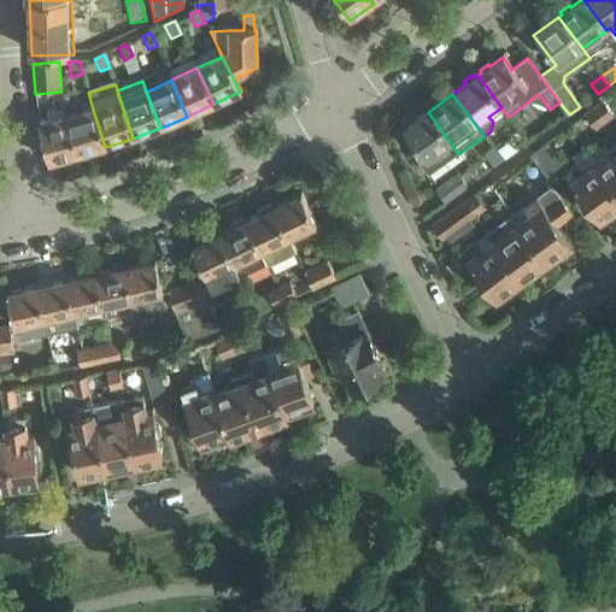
[(593,111),(603,123),(611,117),(602,105),(593,111)]
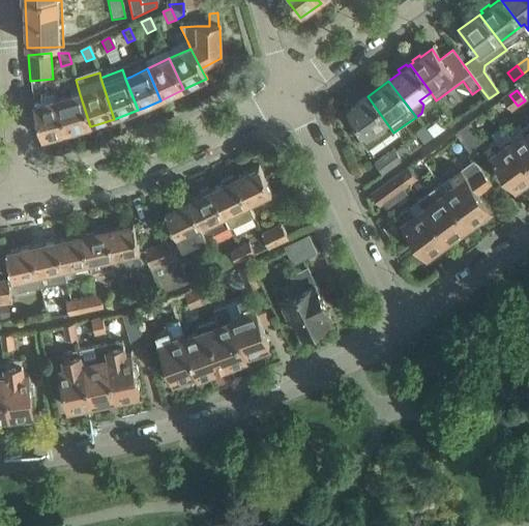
[(66,134),(90,126),(80,94),(57,100),(57,101),(66,134)]
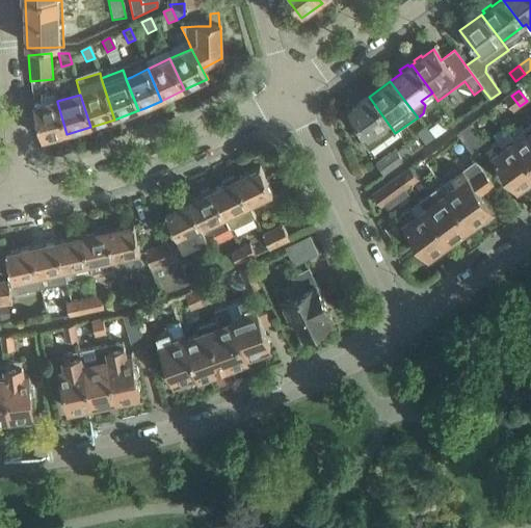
[(57,102),(57,101),(56,96),(40,101),(42,106),(33,108),(42,141),(67,134),(57,102)]
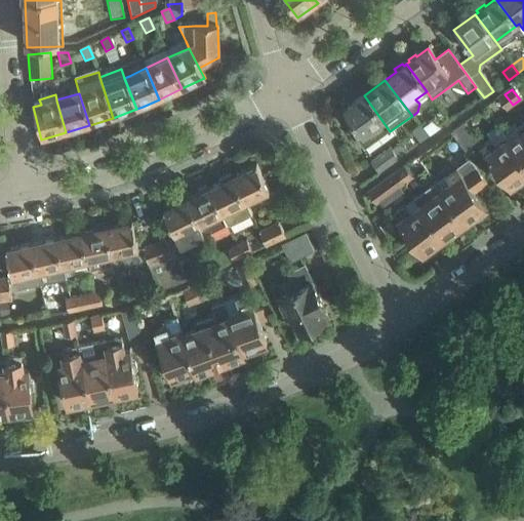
[(505,94),(497,99),(506,110),(513,105),(505,94)]
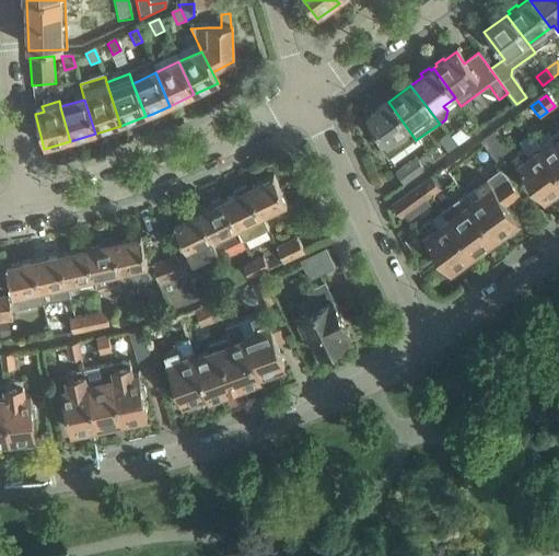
[(388,161),(416,140),(388,102),(365,118),(377,134),(372,138),(388,161)]
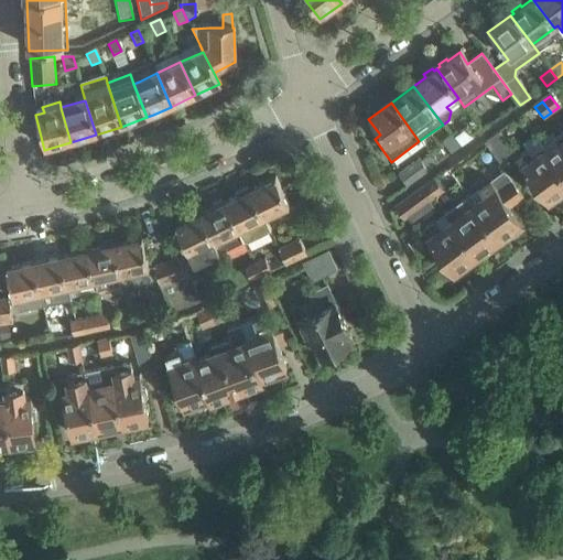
[(466,130),(454,140),(461,150),(473,140),(473,139),(466,130)]
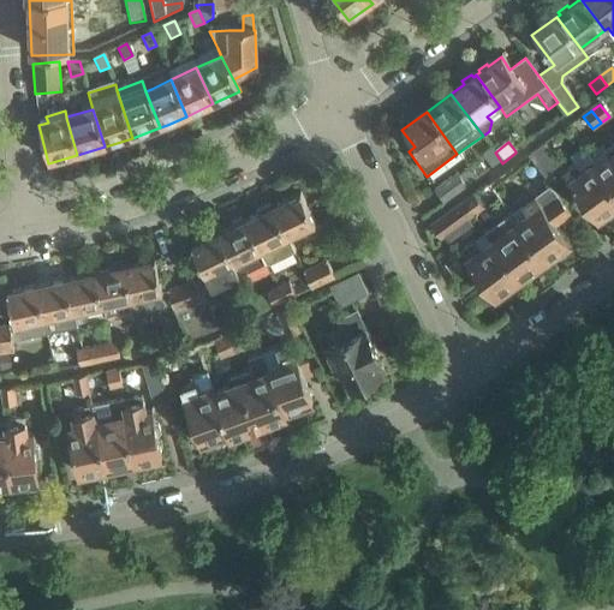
[(561,169),(543,145),(528,157),(544,181),(561,169)]
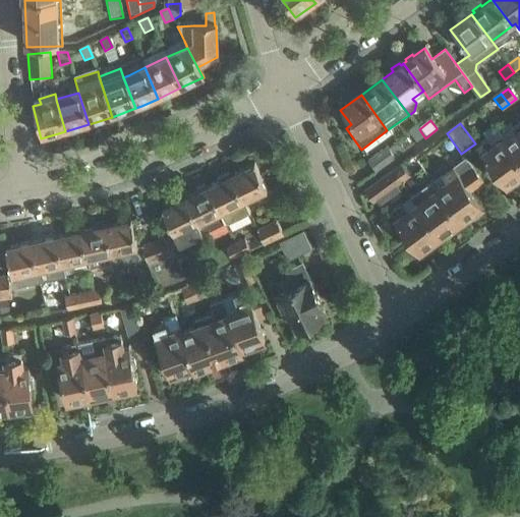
[(519,162),(519,123),(512,129),(510,126),(500,133),(519,162)]
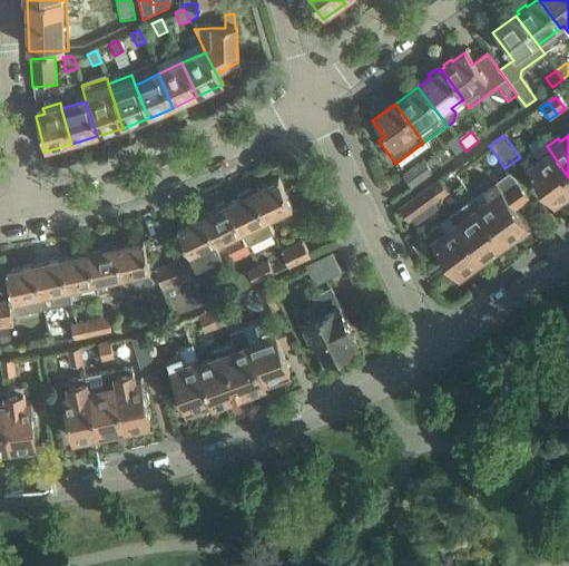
[(457,138),(445,146),(454,158),(466,152),(459,142),(457,138)]
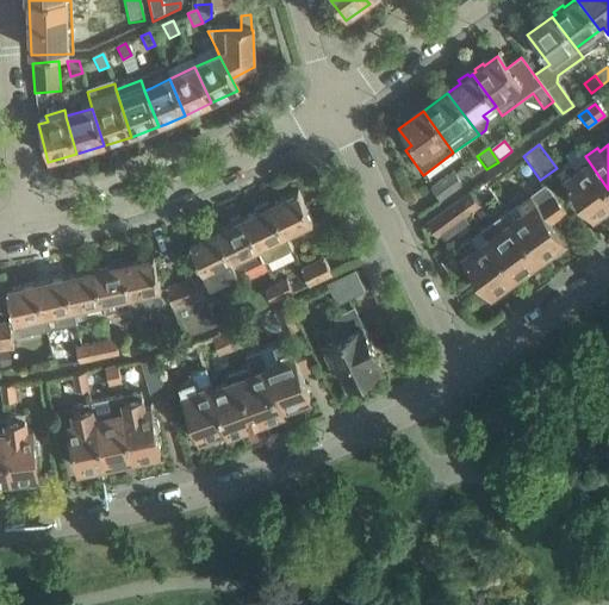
[(592,218),(598,213),(601,217),(608,210),(608,189),(585,156),(579,148),(565,158),(570,164),(559,172),(592,218)]
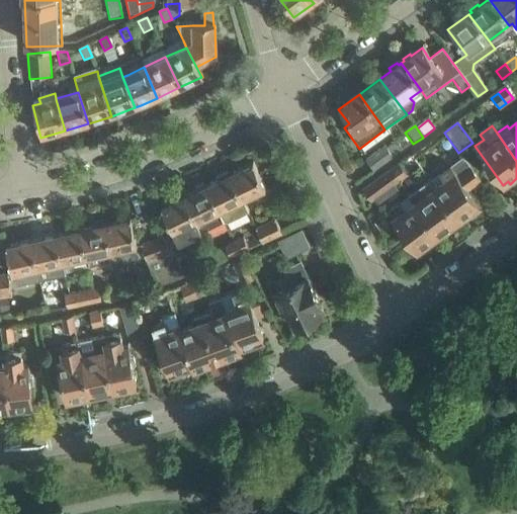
[(402,152),(396,144),(385,151),(384,148),(366,161),(373,172),(402,152)]
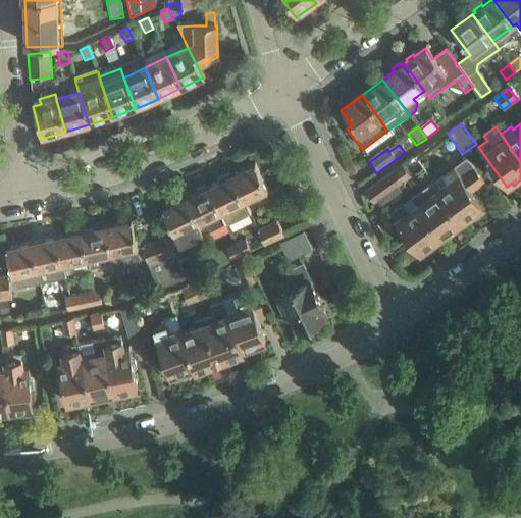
[(478,214),(476,212),(481,208),(474,197),(486,188),(466,159),(432,184),(461,223),(466,219),(468,222),(478,214)]
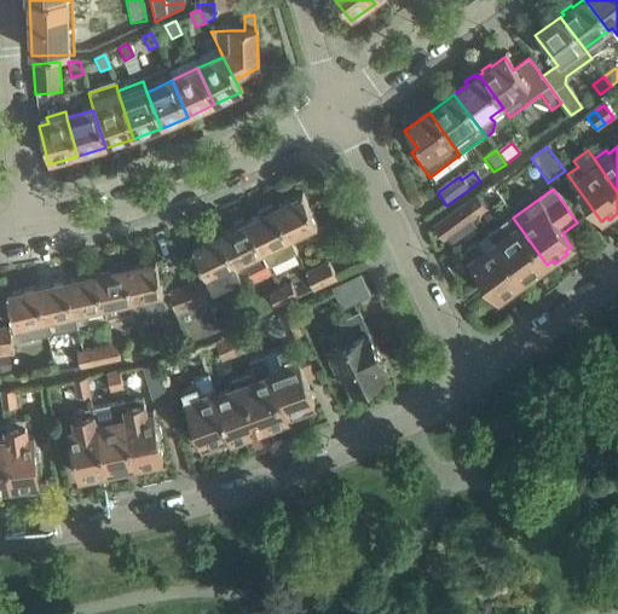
[(301,197),(273,210),(289,242),(317,227),(301,197)]
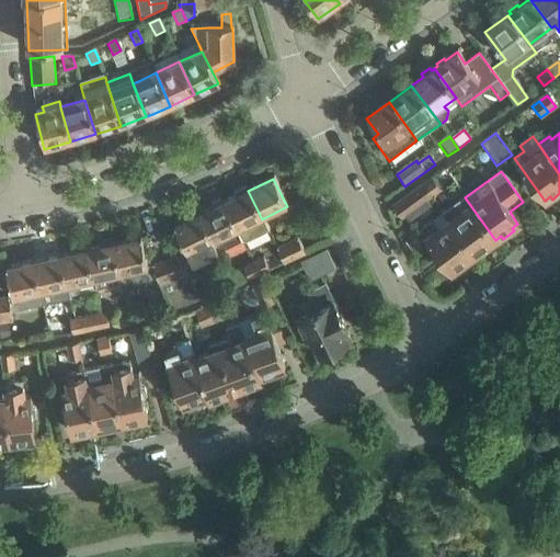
[(423,185),(431,196),(438,191),(431,180),(423,185)]
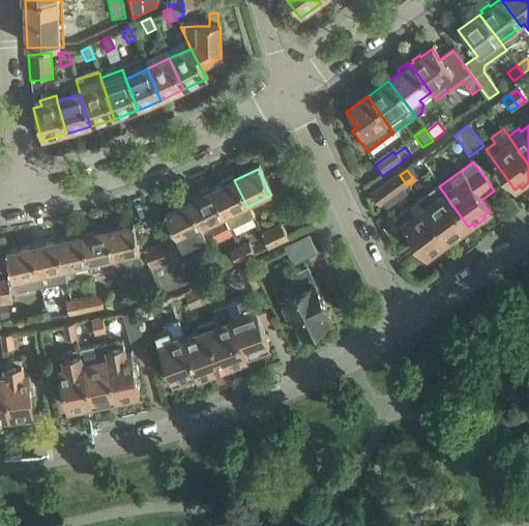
[(378,207),(379,206),(380,208),(382,207),(384,211),(405,197),(401,191),(407,185),(400,175),(371,197),(378,207)]
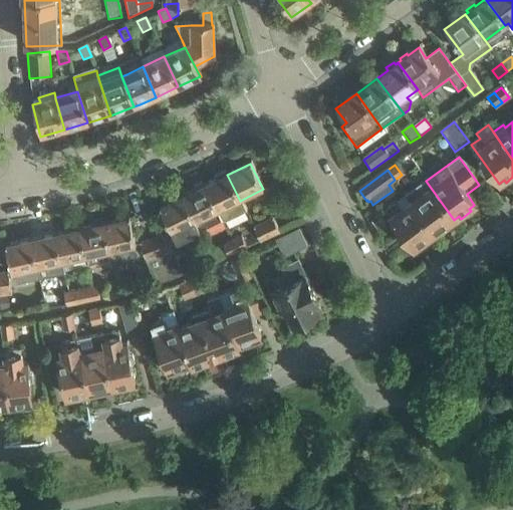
[(227,175),(205,186),(224,224),(224,226),(247,215),(246,213),(240,201),(227,175)]
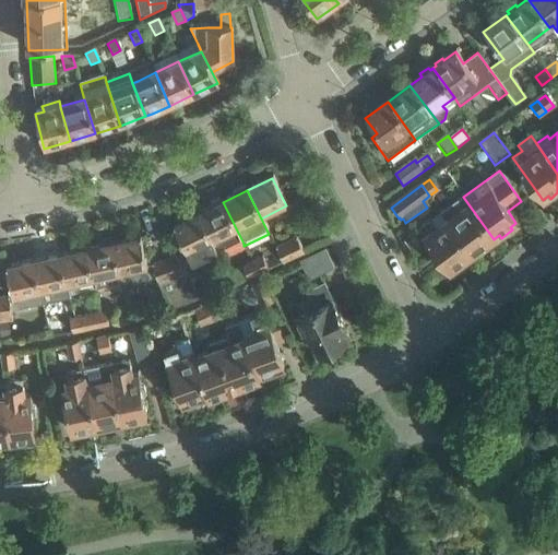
[(462,197),(440,212),(443,216),(472,256),(482,248),(483,251),(495,243),(493,240),(494,239),(463,197),(462,197)]
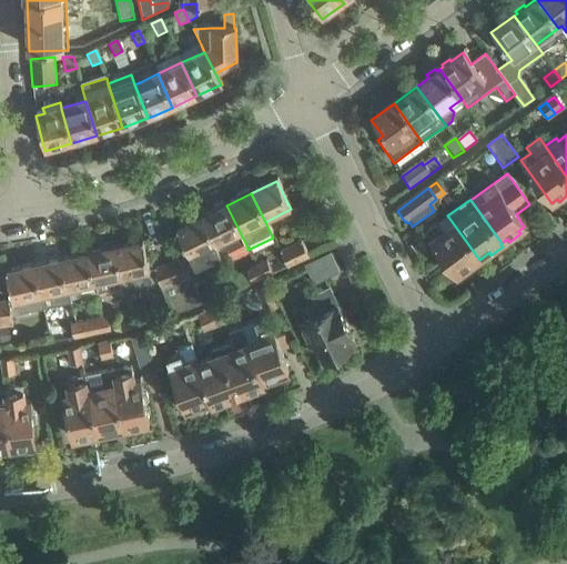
[(201,218),(222,260),(247,248),(226,205),(223,207),(222,203),(213,208),(214,211),(201,218)]
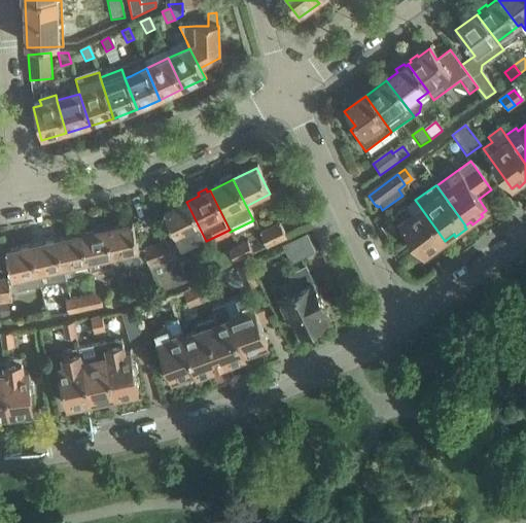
[(172,241),(158,246),(165,267),(168,276),(172,288),(186,283),(182,271),(177,255),(206,241),(186,202),(184,203),(182,201),(175,204),(176,207),(163,213),(175,238),(171,240),(172,241)]
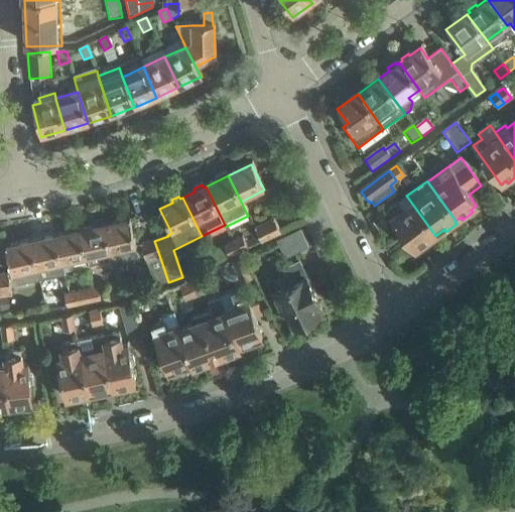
[(432,242),(430,239),(435,236),(409,200),(411,204),(401,212),(396,205),(386,212),(414,251),(419,247),(421,250),(432,242)]
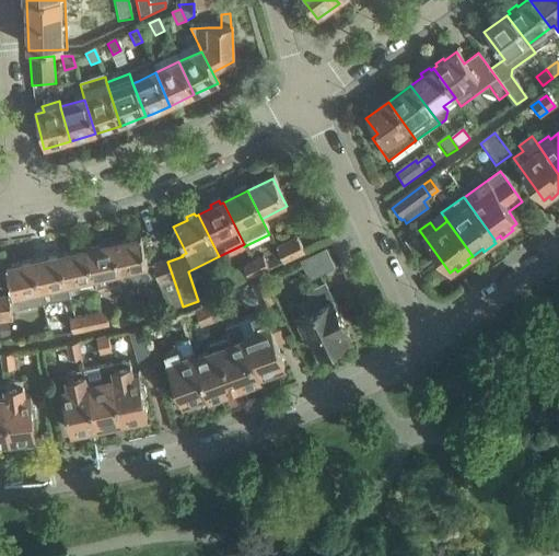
[(169,311),(183,307),(178,293),(175,284),(167,262),(148,268),(140,239),(137,240),(136,235),(127,238),(128,241),(114,244),(120,275),(123,285),(123,287),(156,279),(169,311)]
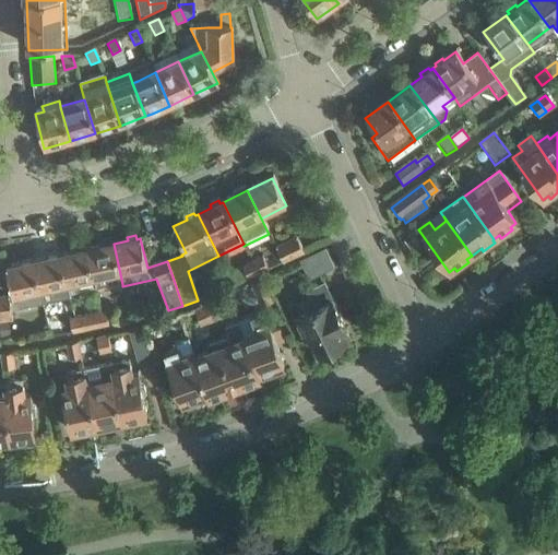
[(283,264),(304,254),(296,238),(275,248),(283,264)]
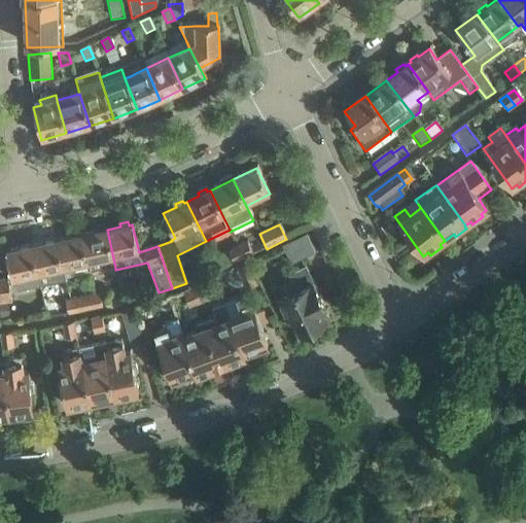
[(113,258),(107,230),(104,231),(103,228),(94,230),(95,233),(81,236),(90,273),(115,268),(113,258)]
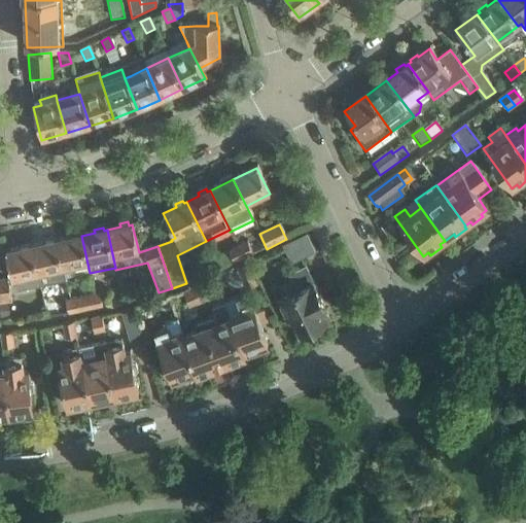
[(81,236),(57,241),(63,270),(65,280),(91,274),(90,273),(81,236)]
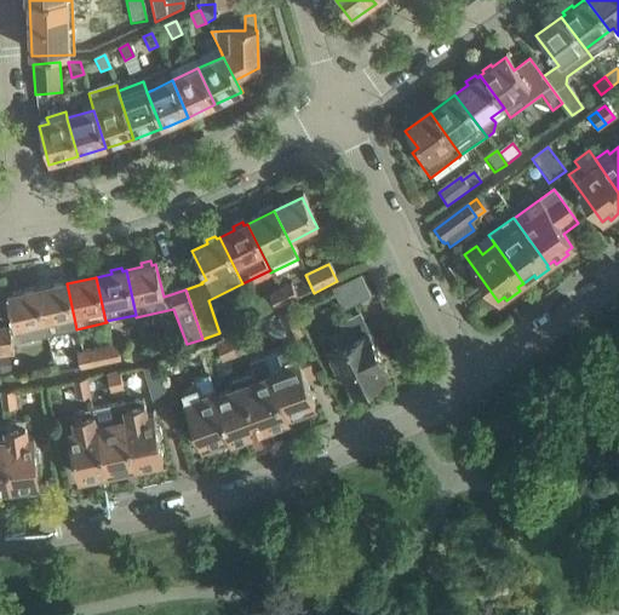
[(360,277),(332,291),(342,310),(370,298),(360,277)]
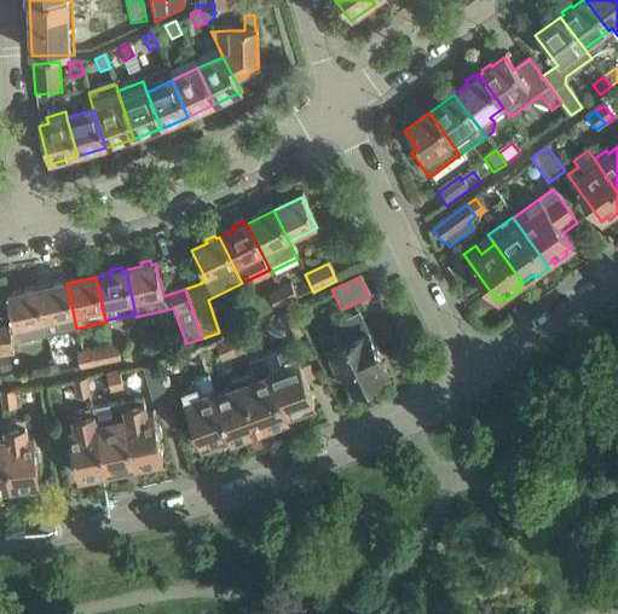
[(67,283),(36,290),(45,324),(74,317),(67,283)]
